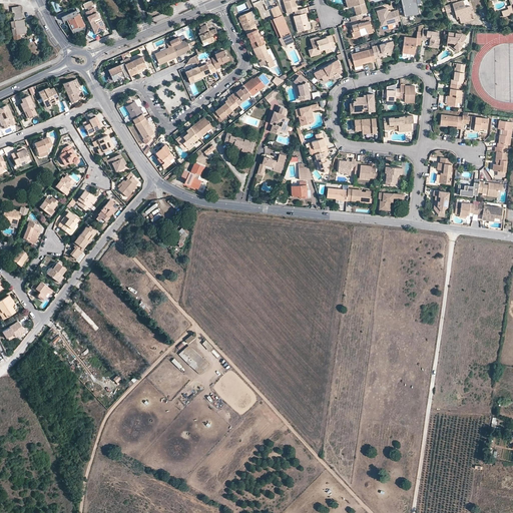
[(99,17),(98,14),(99,14),(97,9),(96,9),(95,8),(93,9),(92,6),(98,4),(95,0),(92,0),(84,3),(86,9),(88,8),(89,10),(87,11),(91,21),(90,21),(93,28),(97,26),(98,30),(105,27),(100,17),(99,17)]
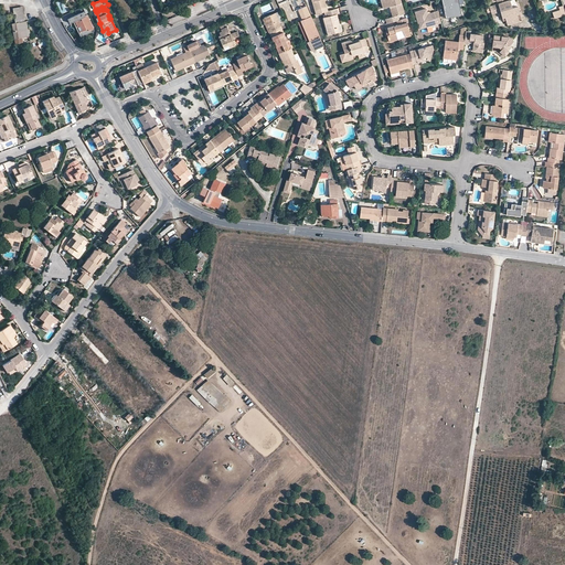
[(323,45),(321,41),(304,0),(289,0),(295,11),(299,10),(302,17),(305,16),(306,18),(301,20),(310,41),(308,41),(310,46),(312,51),(323,45)]
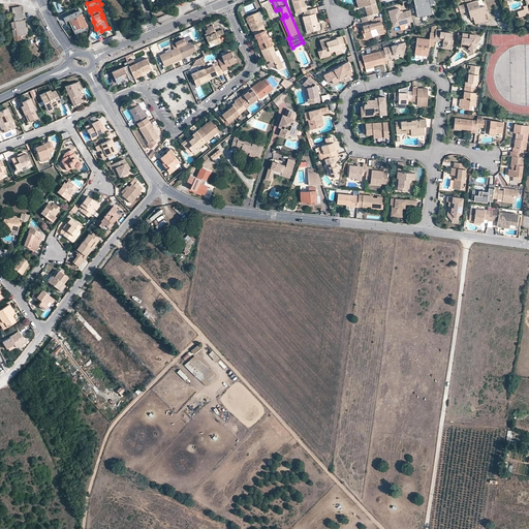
[(307,10),(304,1),(303,0),(291,0),(296,13),(305,11),(307,10)]
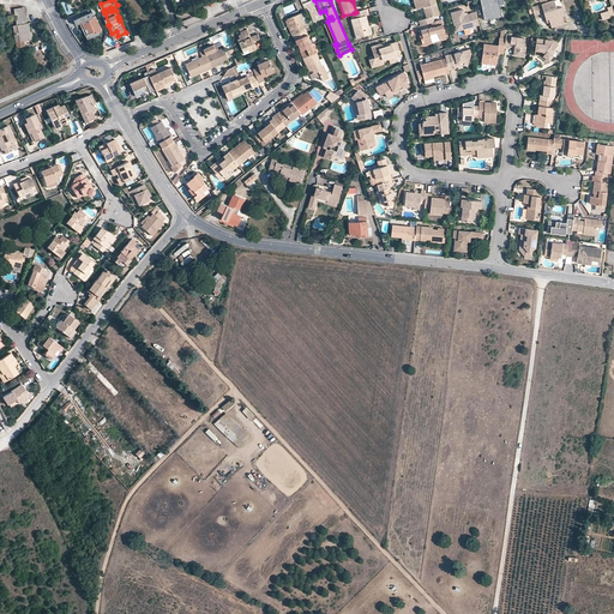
[(419,0),(421,8),(423,7),(426,7),(427,10),(425,11),(427,18),(425,19),(419,20),(420,26),(432,23),(434,22),(432,17),(440,14),(435,0),(419,0)]
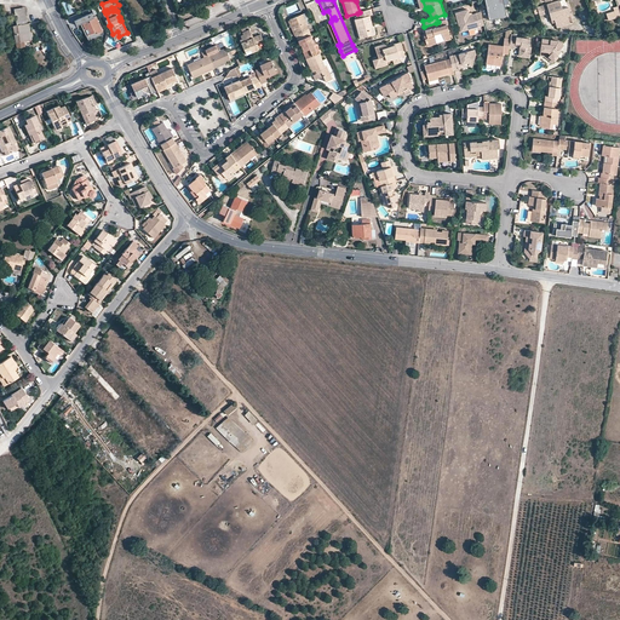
[(484,0),(489,19),(506,16),(504,7),(510,6),(509,0),(484,0)]
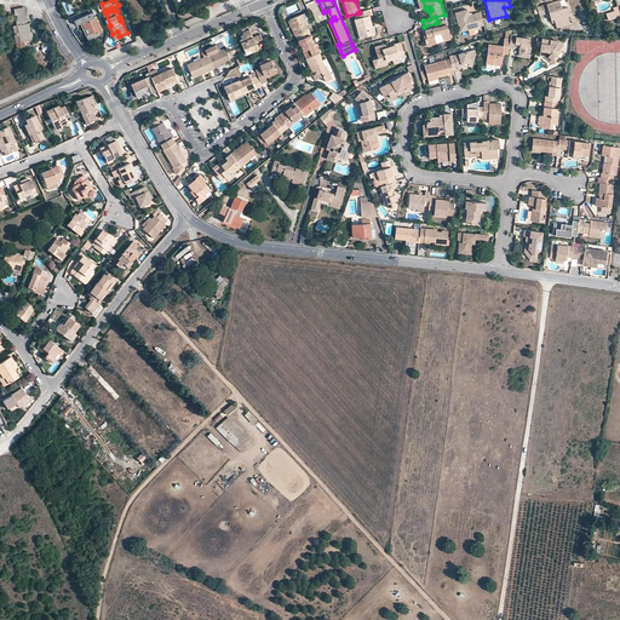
[(569,16),(567,7),(561,9),(560,1),(541,6),(544,15),(549,13),(551,21),(554,19),(555,23),(556,28),(569,24),(567,16),(569,16)]
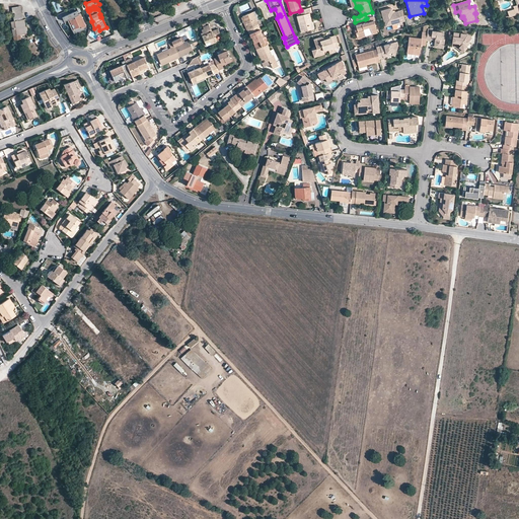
[(12,8),(14,21),(23,20),(20,7),(12,8)]
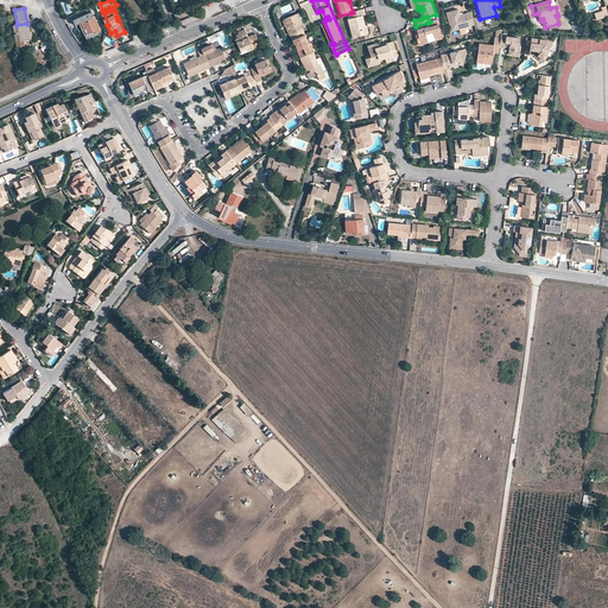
[(354,38),(363,36),(361,26),(366,25),(362,14),(365,14),(363,8),(353,12),(350,13),(352,18),(348,19),(354,38)]
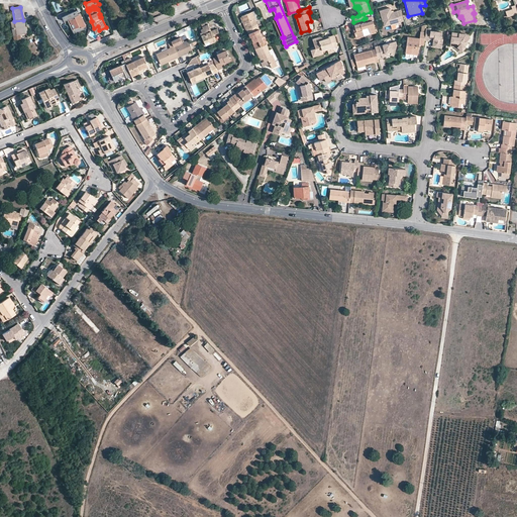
[(401,10),(394,12),(392,13),(391,11),(390,8),(380,12),(385,26),(404,21),(401,10)]
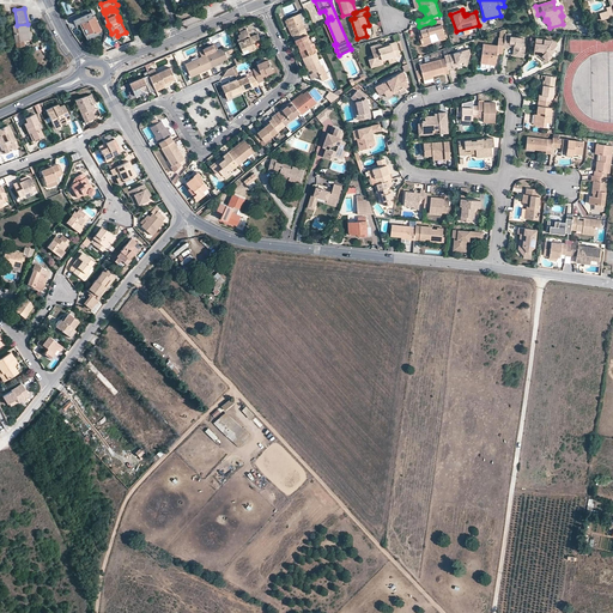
[(82,23),(93,17),(91,12),(77,19),(79,24),(82,23)]
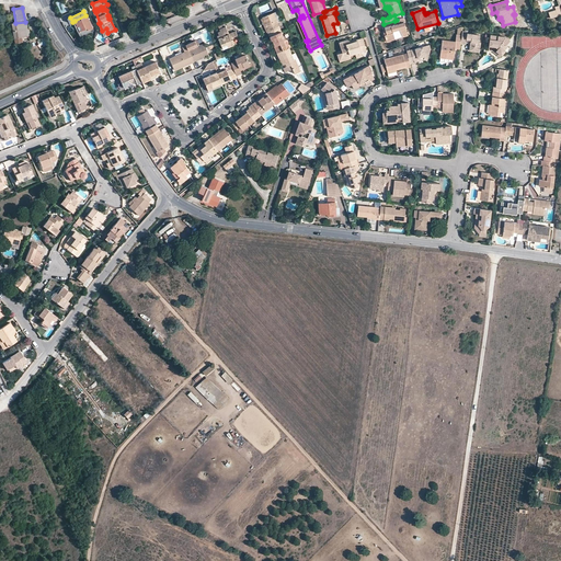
[(262,18),(271,36),(281,32),(276,20),(273,13),(262,18)]
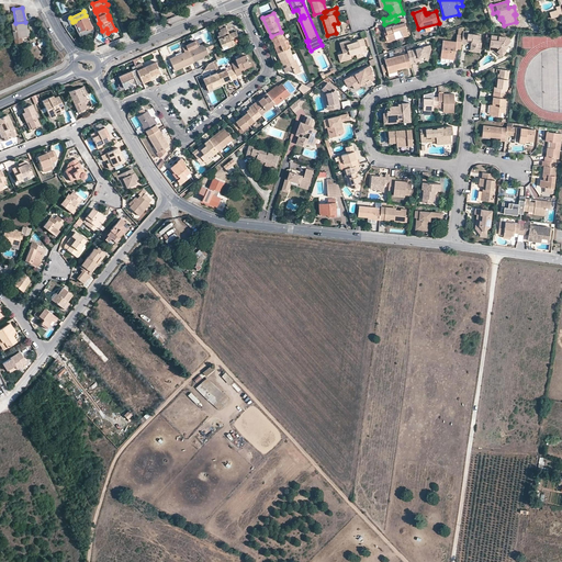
[(75,21),(79,31),(88,27),(89,30),(92,27),(87,15),(75,21)]
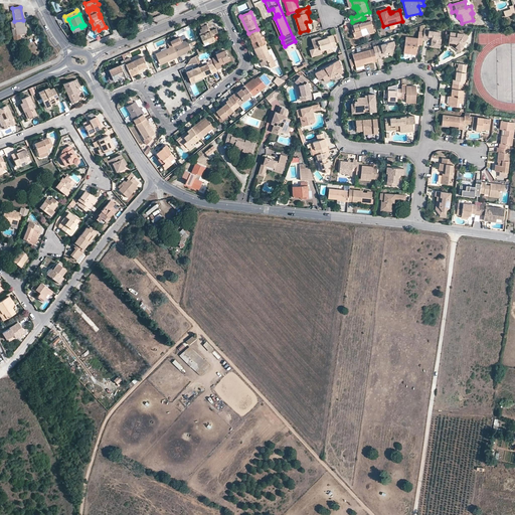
[(362,19),(363,23),(353,25),(355,32),(353,32),(355,38),(363,36),(361,29),(367,27),(368,31),(374,29),(370,16),(364,18),(362,19)]
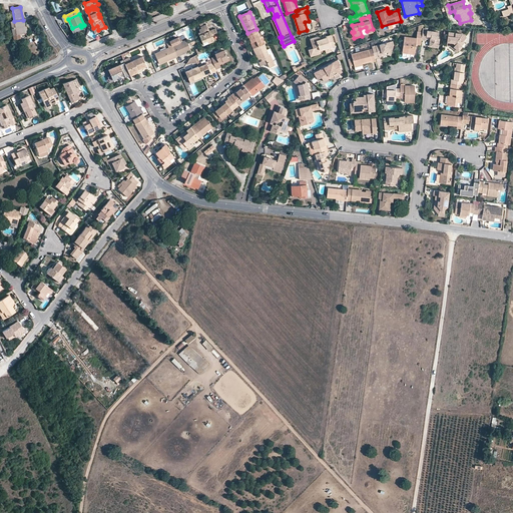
[(274,18),(271,19),(280,38),(280,37),(282,37),(274,18)]
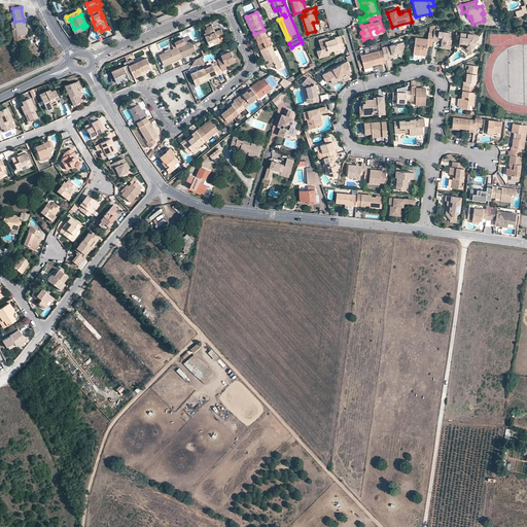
[(11,23),(14,37),(22,36),(28,35),(26,24),(26,21),(24,21),(14,22),(11,23)]
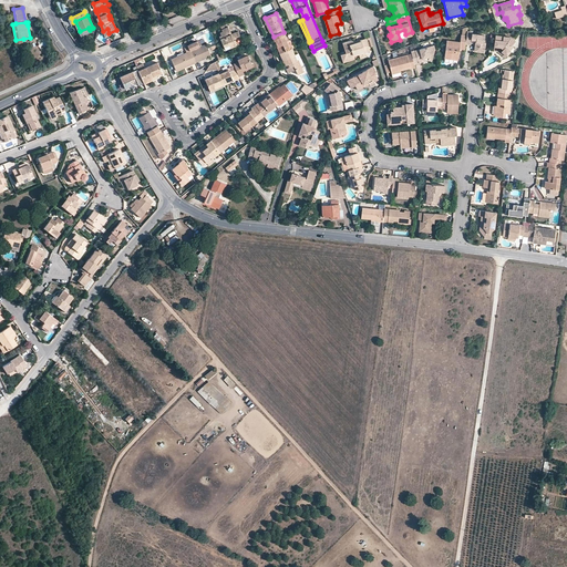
[(230,48),(236,45),(233,38),(239,35),(238,31),(230,34),(228,27),(222,29),(223,31),(219,32),(222,35),(219,35),(225,47),(229,44),(230,48)]
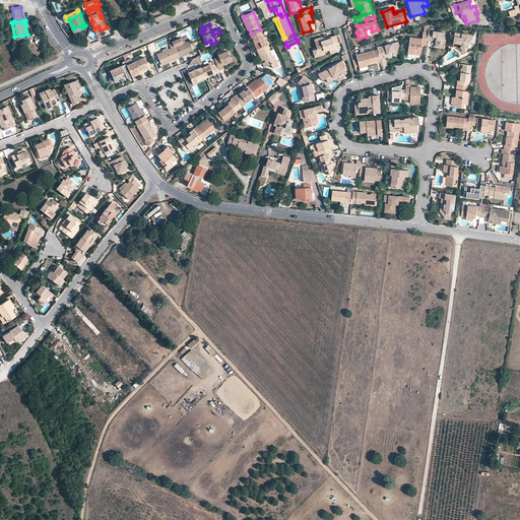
[(263,37),(260,29),(251,34),(250,34),(257,49),(266,45),(263,37)]
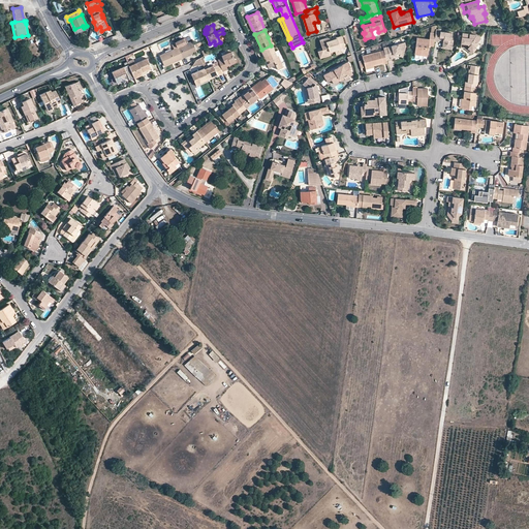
[(439,36),(443,36),(443,38),(443,43),(446,43),(445,48),(450,48),(452,39),(450,39),(450,33),(440,31),(440,30),(436,30),(435,33),(434,40),(438,41),(439,38),(439,36)]
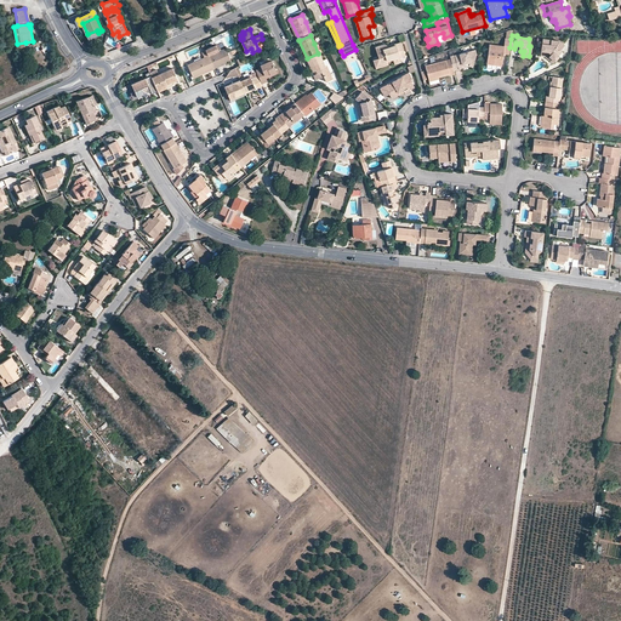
[(486,62),(501,64),(503,53),(508,53),(510,47),(511,39),(506,39),(505,46),(489,44),(486,62)]
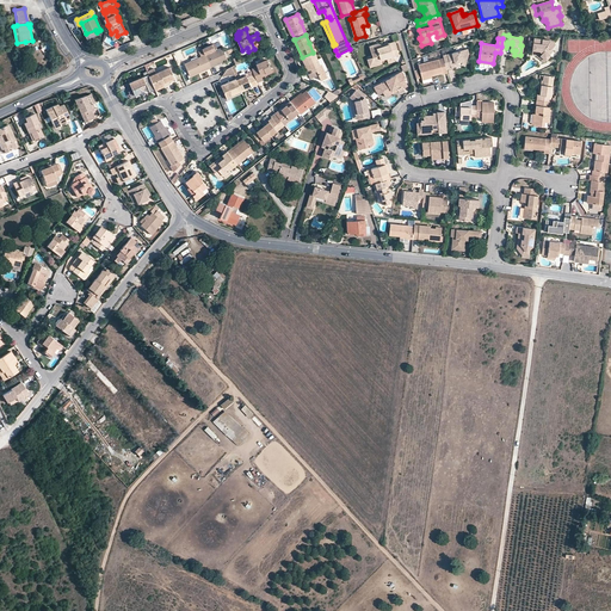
[(548,54),(551,50),(550,49),(554,44),(549,41),(532,38),(532,41),(531,49),(538,50),(541,53),(539,56),(545,60),(549,55),(548,54)]
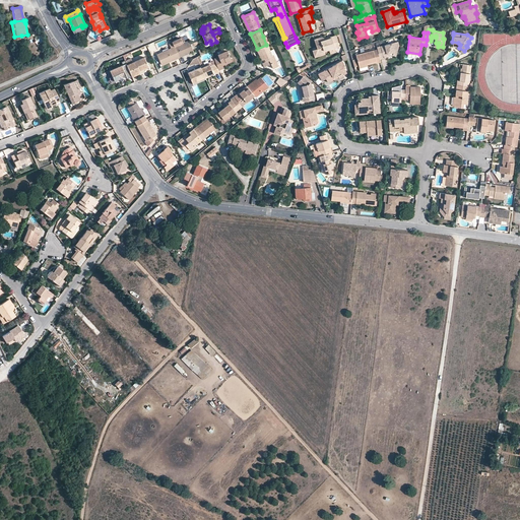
[(330,38),(330,39),(326,40),(322,38),(314,40),(318,53),(323,52),(323,50),(328,49),(329,50),(338,47),(335,36),(330,38)]
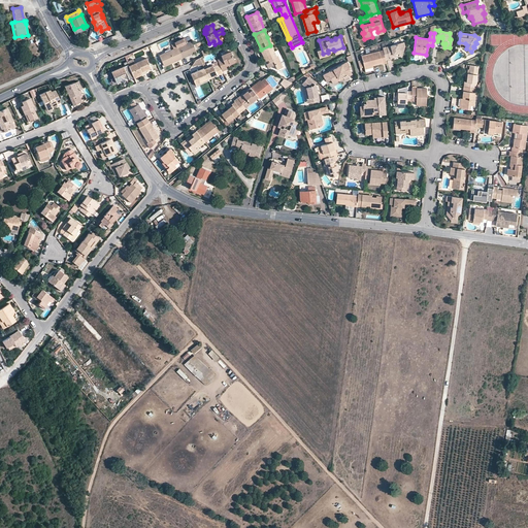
[(177,46),(182,58),(196,52),(192,40),(187,43),(185,44),(183,38),(175,41),(177,46)]
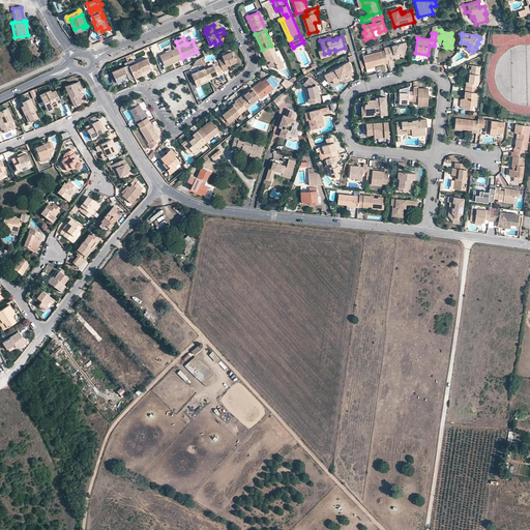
[(401,45),(398,43),(390,46),(383,48),(384,50),(386,59),(390,59),(390,58),(389,57),(393,56),(393,54),(400,52),(404,53),(405,47),(404,41),(401,42),(401,45)]
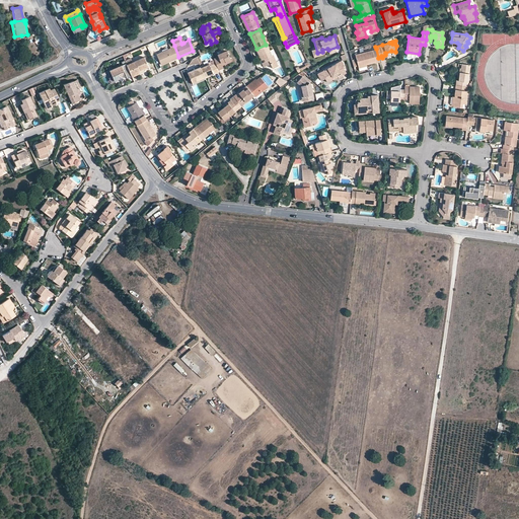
[(273,55),(272,56),(267,45),(266,45),(256,49),(262,60),(263,59),(264,59),(266,61),(264,62),(266,66),(271,64),(273,68),(277,66),(273,55)]
